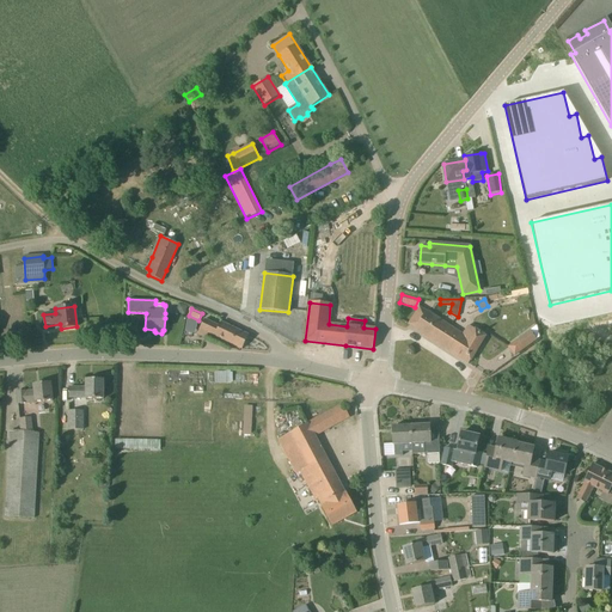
[(421,319),(415,329),(469,365),(485,336),(469,325),(463,335),(427,311),(424,314),(422,312),(418,317),(421,319)]
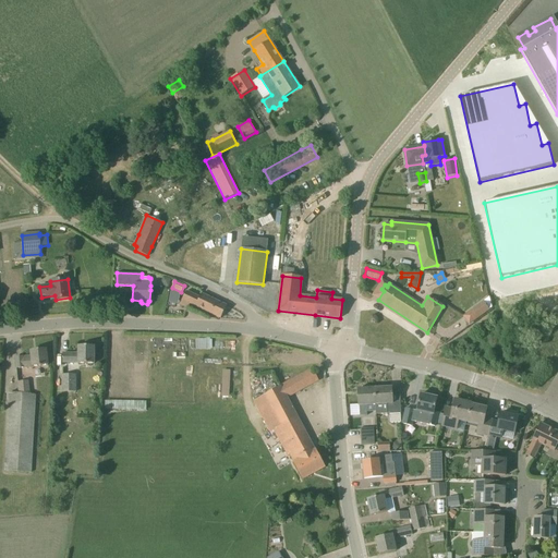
[(190,304),(220,318),(227,305),(202,293),(199,298),(186,291),(180,304),(187,307),(190,304)]
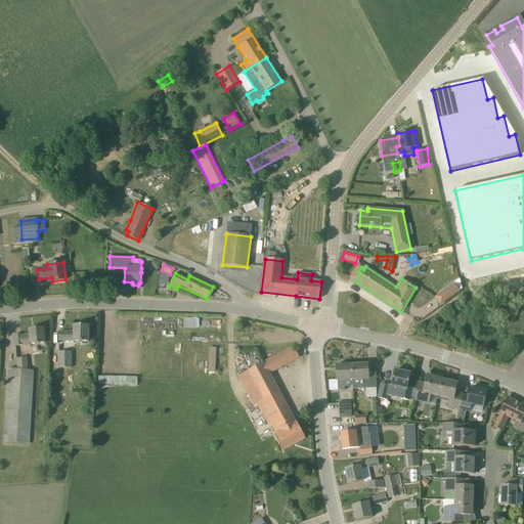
[(445,300),(454,293),(448,286),(439,292),(445,300)]
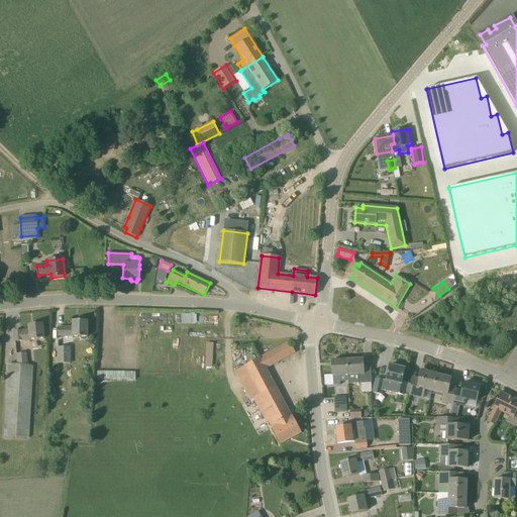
[(193,313),(180,314),(180,323),(193,323),(193,313)]
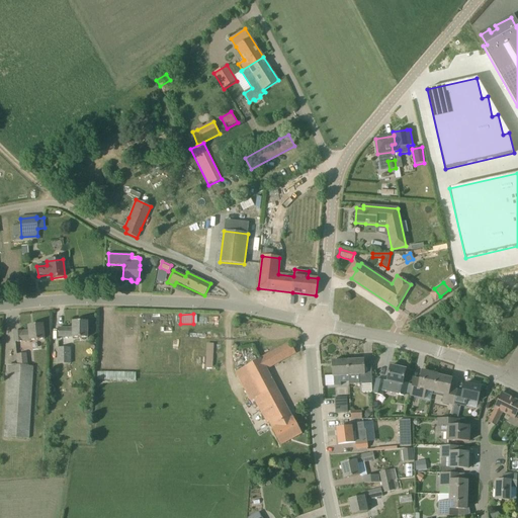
[(72,321),(72,330),(64,330),(64,328),(58,328),(58,337),(72,337),(88,338),(88,322),(72,321)]
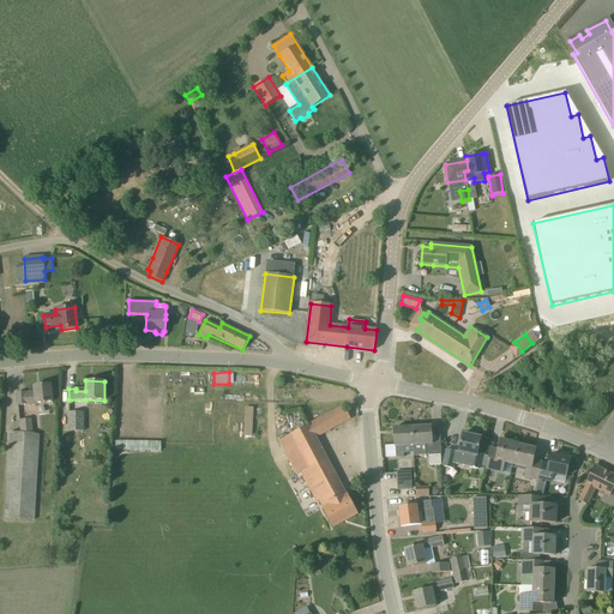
[(26,392),(16,393),(17,393),(18,405),(53,402),(50,384),(34,386),(34,392),(26,392)]
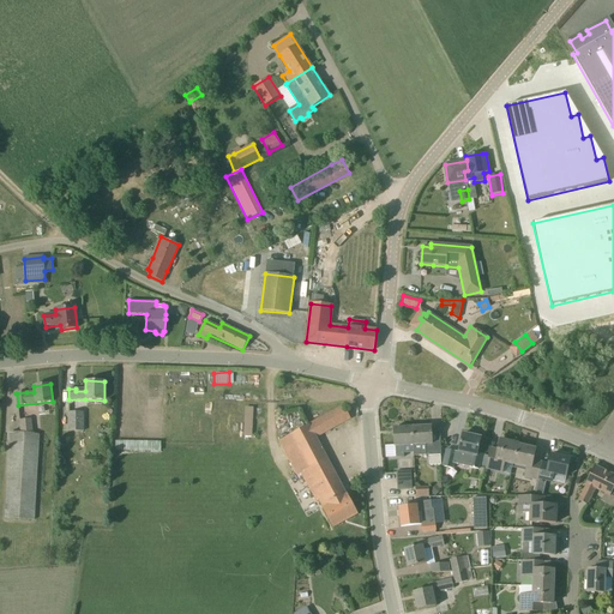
[(242,407),(241,435),(251,435),(252,407),(242,407)]
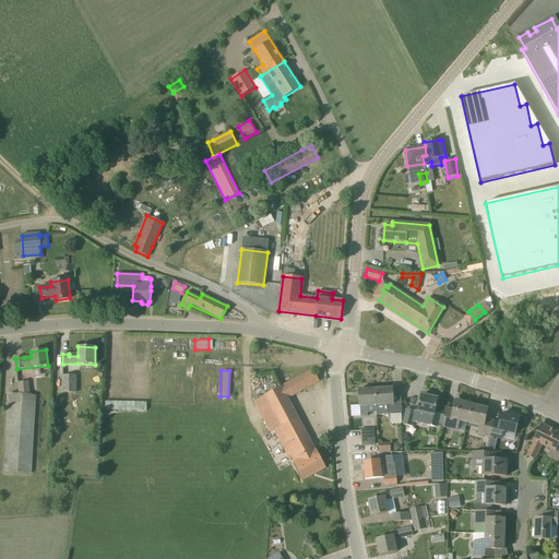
[(306,373),(312,385),(319,381),(312,370),(306,373)]
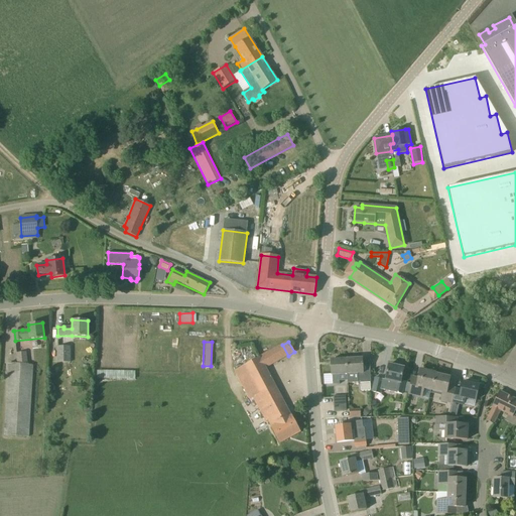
[(68,382),(68,362),(70,362),(70,347),(49,346),(49,379),(57,379),(57,367),(61,367),(62,382),(68,382)]
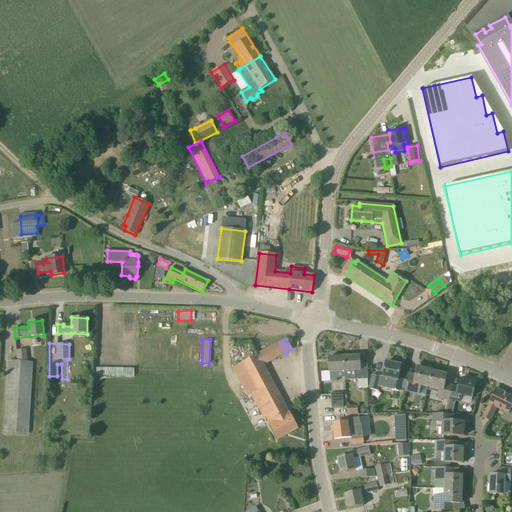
[(275,358),(270,348),(242,363),(233,368),(248,396),(251,394),(264,418),(266,417),(270,423),(269,424),(277,439),(298,429),(263,365),(275,358)]
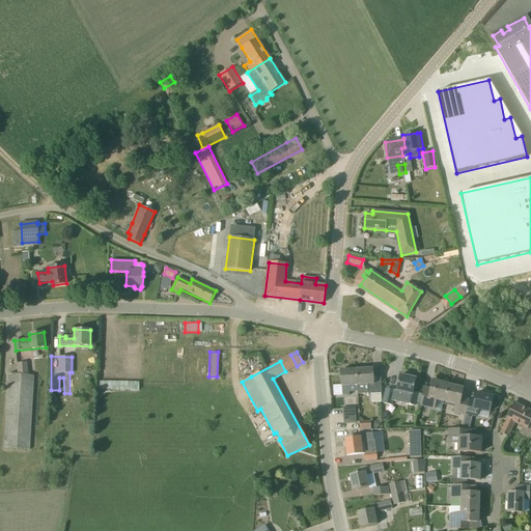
[(29,450),(34,376),(28,375),(27,362),(17,363),(18,375),(9,374),(4,448),(29,450)]
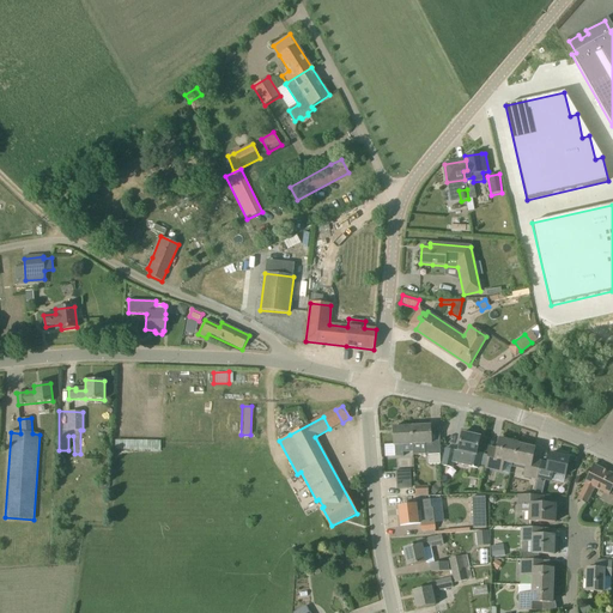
[(439,454),(439,441),(431,441),(430,425),(412,426),(412,444),(413,455),(439,454)]
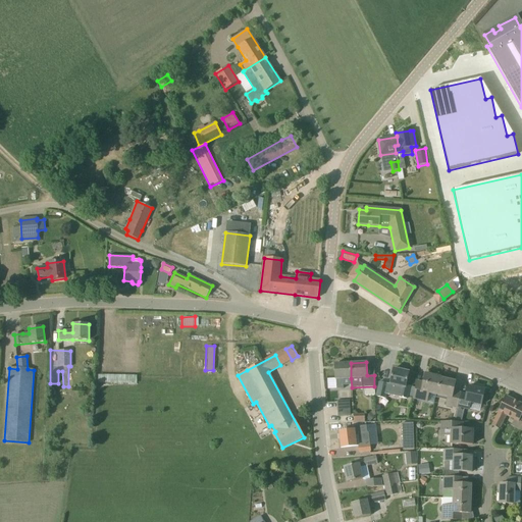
[(351,378),(351,363),(334,364),(336,388),(344,388),(343,379),(351,378)]
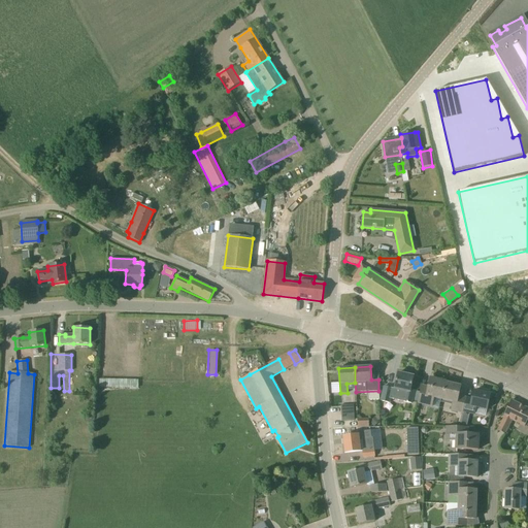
[(410,390),(414,376),(398,373),(395,389),(385,387),(381,401),(390,403),(390,398),(411,403),(415,391),(410,390)]
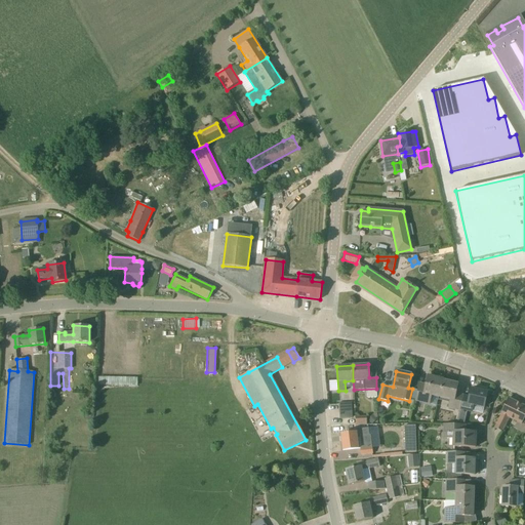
[(101,376),(101,385),(139,386),(140,377),(101,376)]
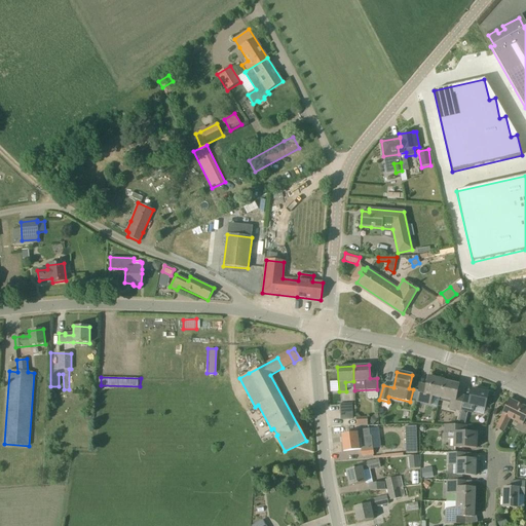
[(440,398),(444,381),(444,380),(428,377),(425,388),(419,387),(416,402),(430,405),(433,397),(440,398)]
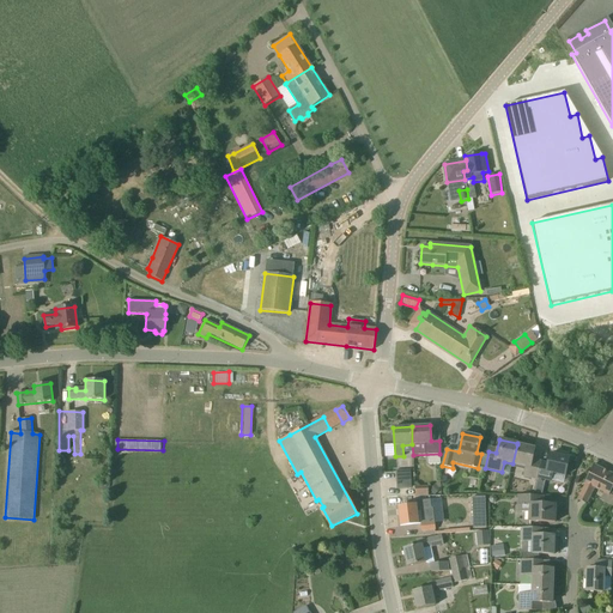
[(536,480),(538,478),(541,462),(532,460),(535,449),(517,444),(513,463),(525,467),(523,477),(536,480)]
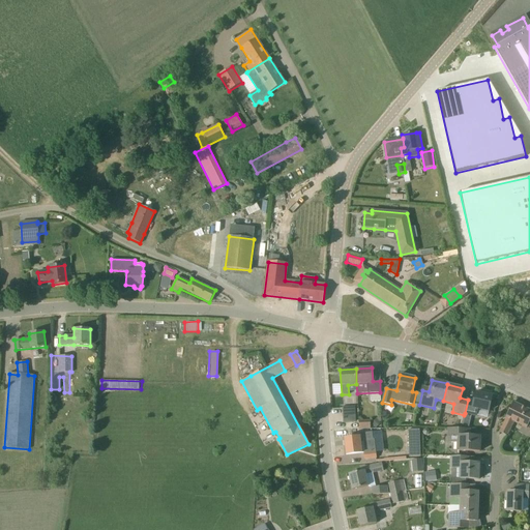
[(468,400),(465,413),(476,416),(477,409),(489,411),(492,395),(475,392),(474,401),(468,400)]
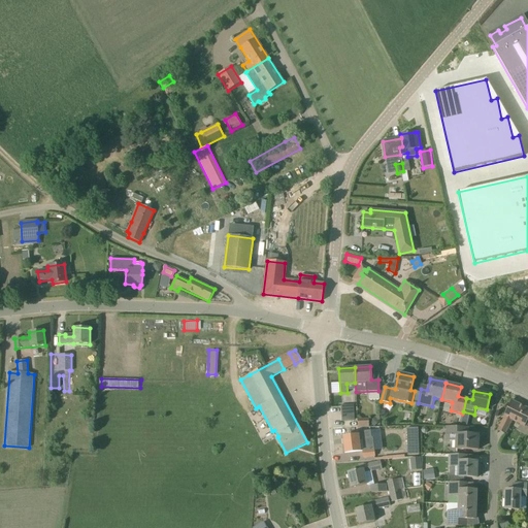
[(504,417),(497,430),(504,434),(509,425),(512,420),(524,427),(527,419),(527,408),(512,400),(503,417),(504,417)]
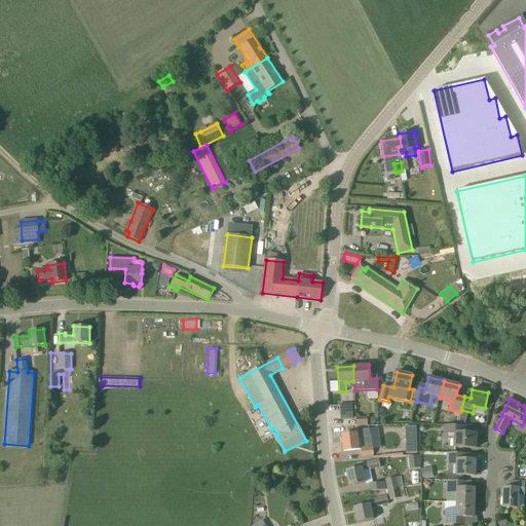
[(339,404),(340,412),(352,412),(351,404),(339,404)]
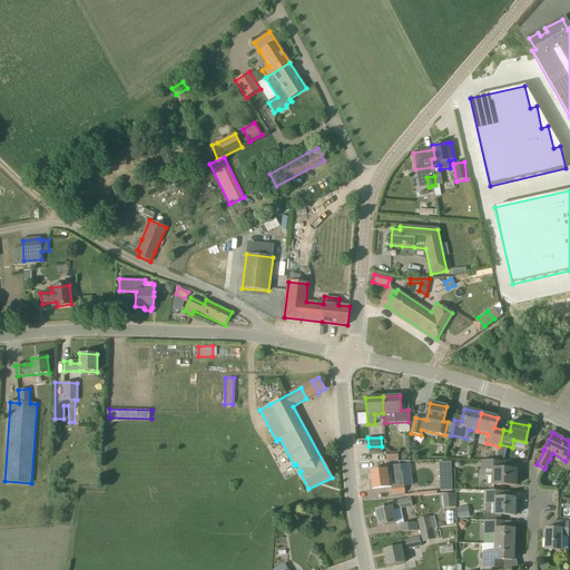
[(517,470),(505,469),(499,469),(499,461),(482,461),(481,475),(494,477),(494,484),(516,485),(517,470)]
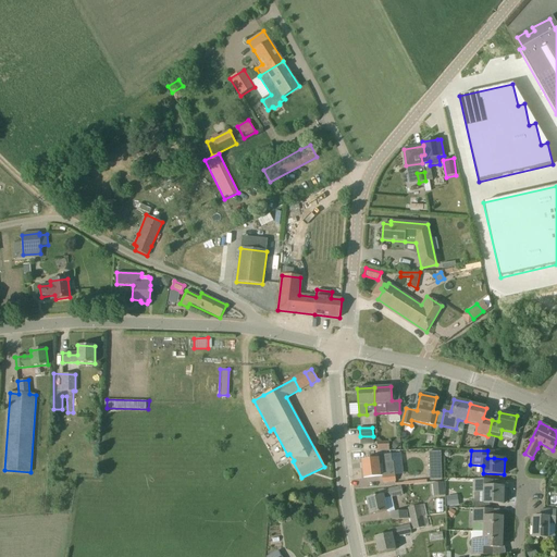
[(441,452),(429,452),(430,480),(442,480),(441,452)]
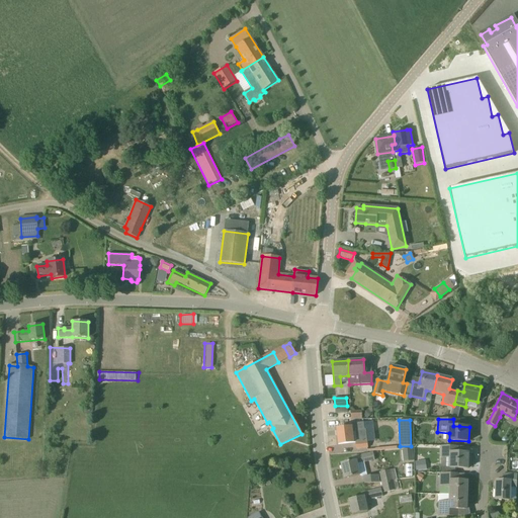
[(336,429),(336,431),(337,435),(338,445),(356,442),(357,449),(368,448),(365,430),(364,430),(363,422),(351,424),(351,427),(336,429)]
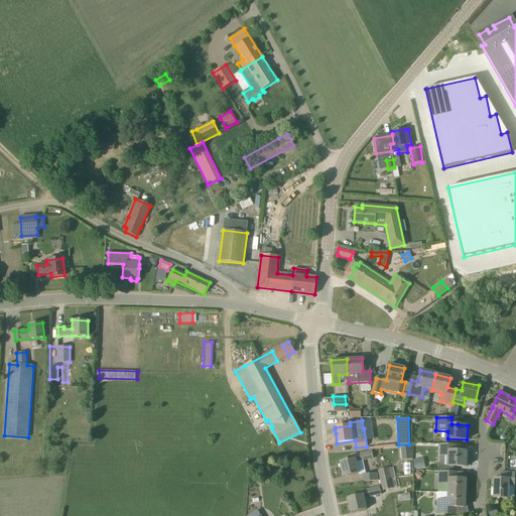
[(447,466),(456,467),(466,467),(467,452),(456,450),(457,444),(440,444),(439,456),(448,457),(447,466)]
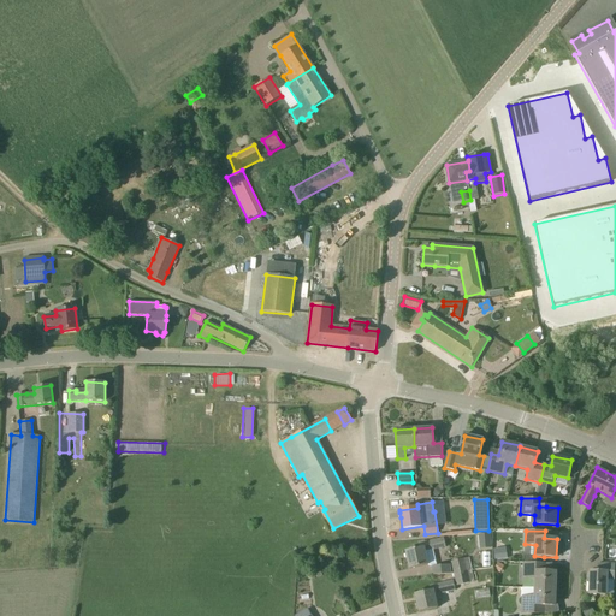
[(420,543),(420,544),(421,548),(406,551),(409,569),(428,566),(425,552),(445,548),(443,538),(420,543)]
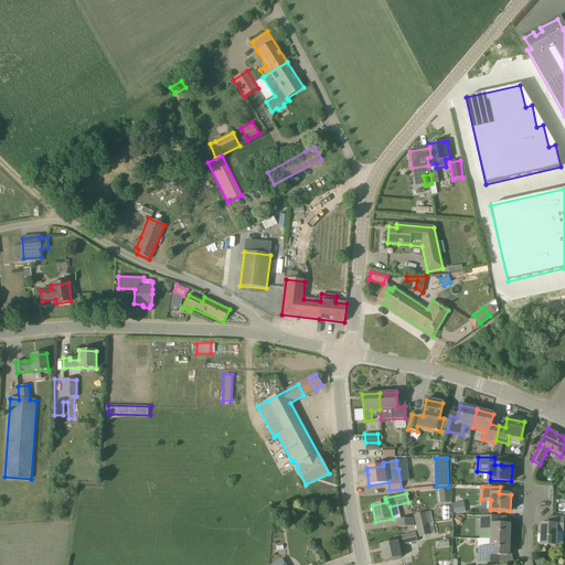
[(460,503),(452,504),(454,514),(461,513),(460,503)]
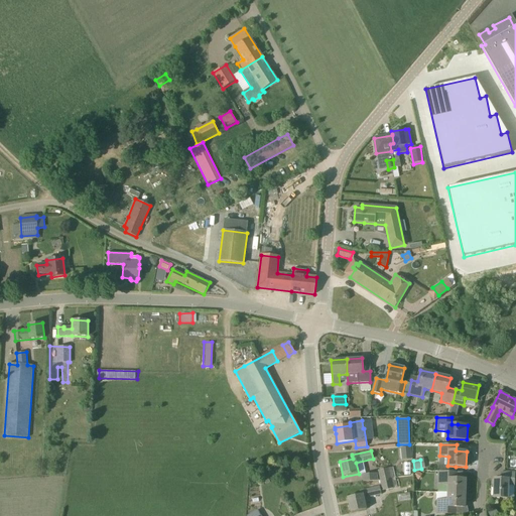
[(392,468),(388,469),(378,471),(381,481),(394,478),(392,468)]
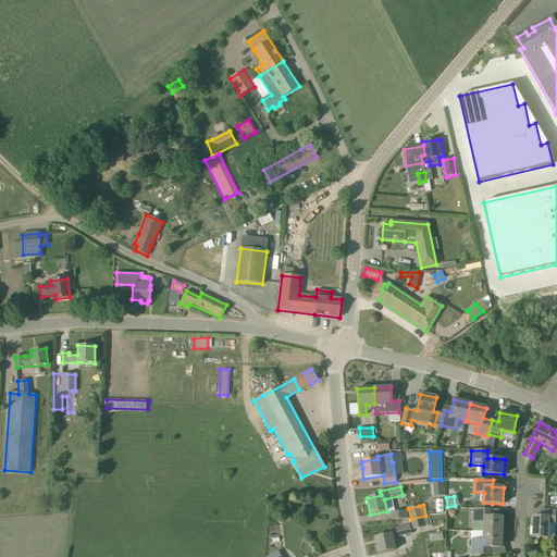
[(473,509),(472,523),(482,523),(482,532),(503,532),(503,517),(499,517),(489,517),(489,510),(493,510),(493,509),(492,509),(474,509),(473,509)]
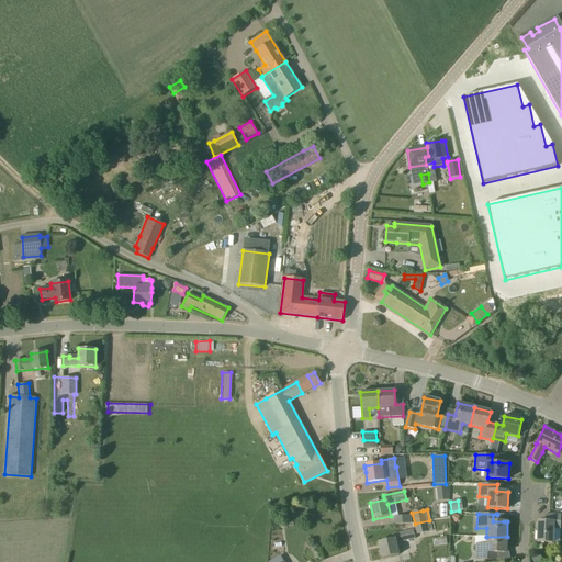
[(538,525),(537,542),(552,542),(553,528),(560,528),(560,515),(546,514),(546,521),(538,521),(538,524),(536,524),(536,525),(538,525)]
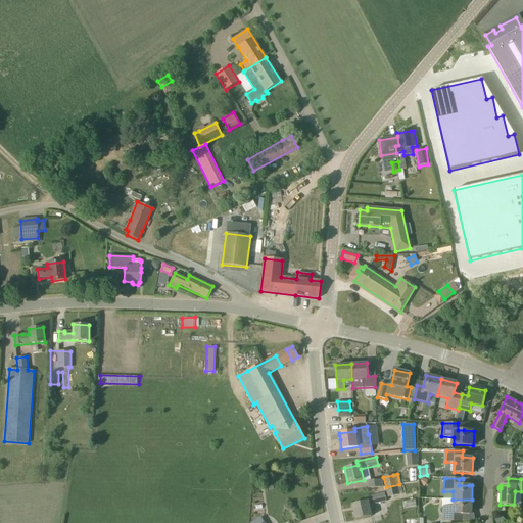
[(366,480),(367,488),(383,487),(382,479),(366,480)]
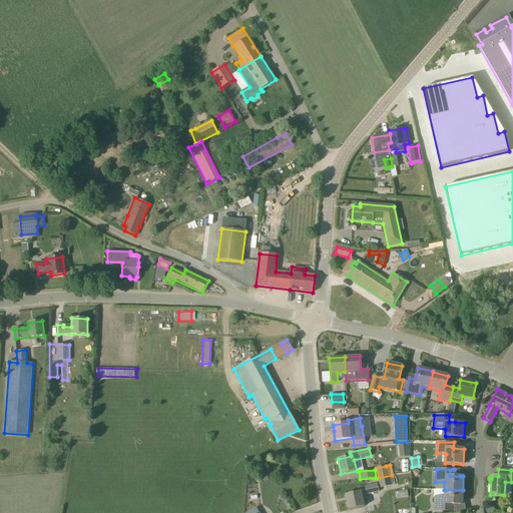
[(392,475),(379,478),(381,488),(391,486),(394,485),(393,480),(392,475)]
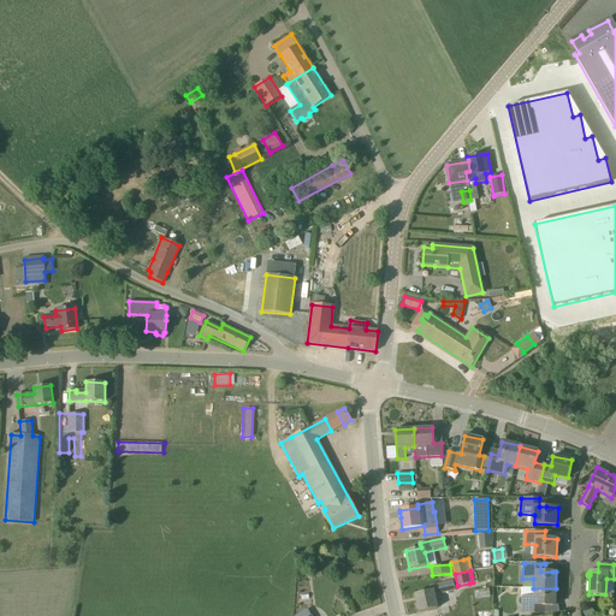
[(434,594),(446,592),(455,591),(454,580),(428,586),(430,591),(414,594),(419,612),(437,609),(434,594)]
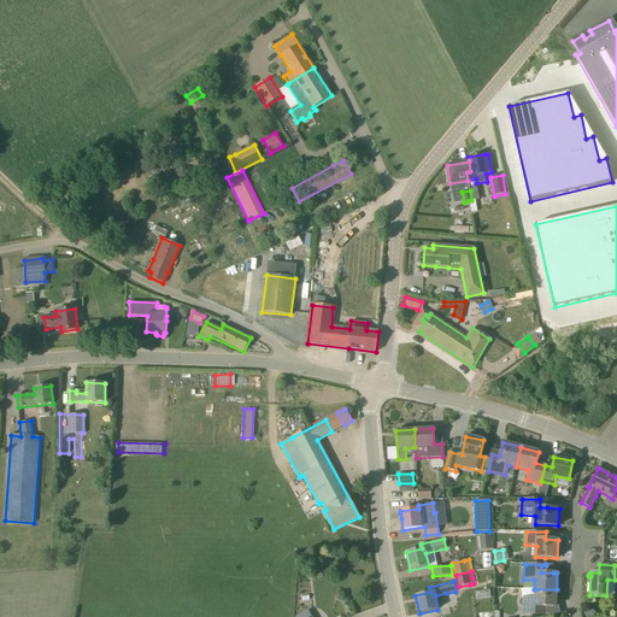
[(523,598),(522,613),(528,615),(540,615),(540,606),(556,607),(556,604),(557,589),(534,589),(534,598),(523,598)]
